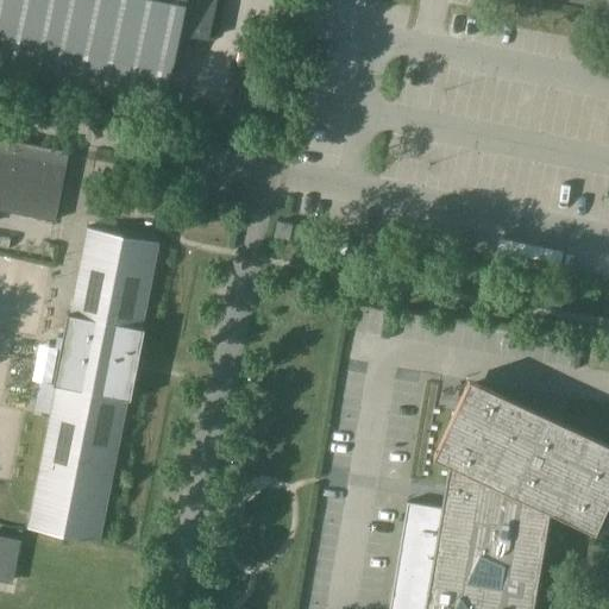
[(0,0),(0,70),(22,75),(164,105),(169,82),(180,27),(208,32),(214,0),(0,0)]
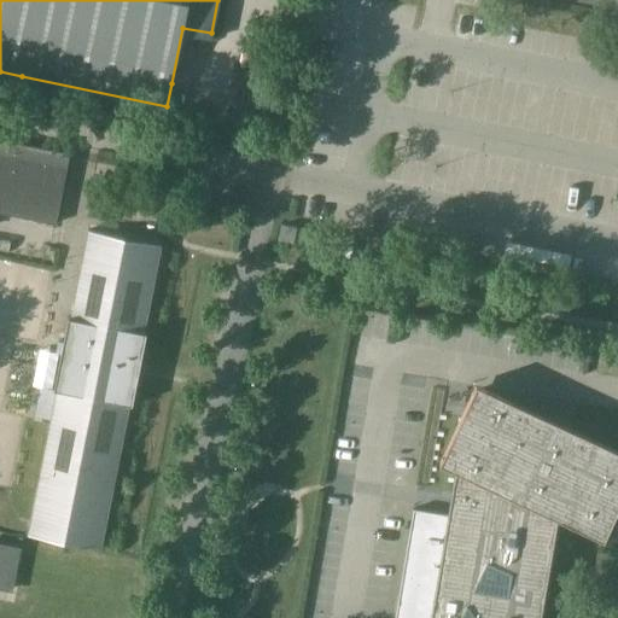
[(0,140),(0,211),(56,223),(69,155),(0,140)]
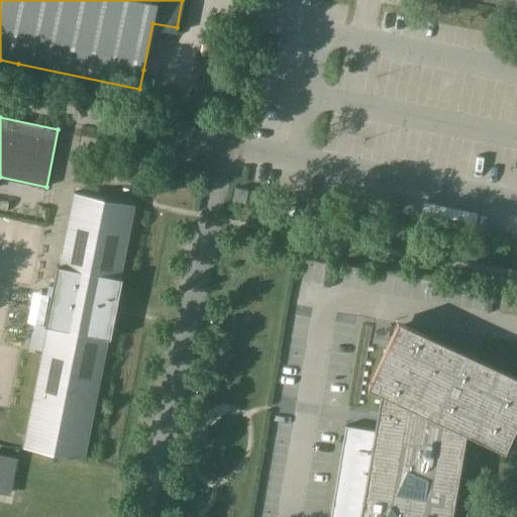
[(74,194),(74,195),(60,268),(58,267),(57,267),(53,288),(48,287),(47,296),(50,297),(44,327),(45,327),(46,327),(47,327),(24,447),(23,447),(23,448),(85,460),(85,459),(84,459),(108,339),(110,339),(109,340),(110,340),(122,280),(121,279),(121,280),(120,280),(134,207),(134,206),(74,194)]
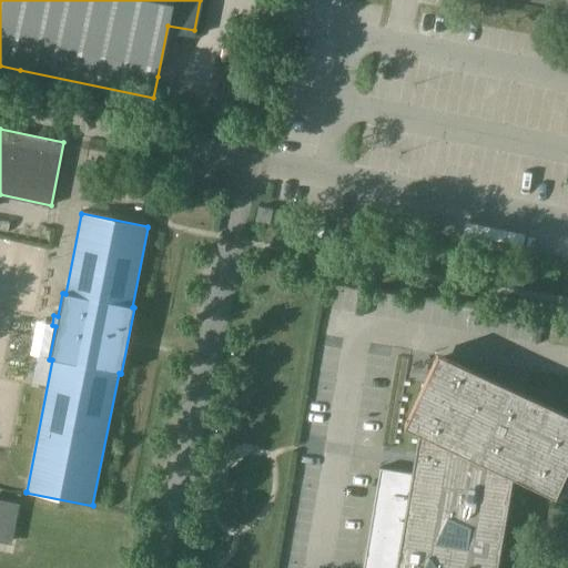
[(495,567),(511,475),(520,479),(554,496),(567,465),(567,413),(528,395),(437,352),(404,424),(419,432),(416,448),(426,450),(427,452),(425,459),(423,458),(421,469),(423,470),(423,474),(379,467),(362,567),(495,567)]
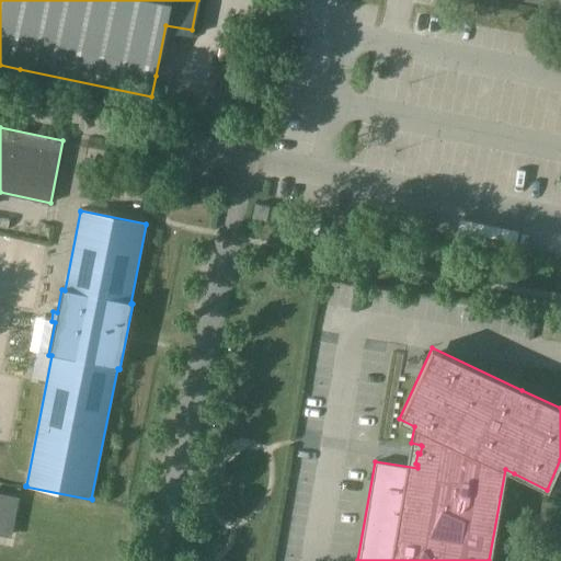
[(0,535),(11,538),(20,496),(15,496),(0,492),(0,535)]
